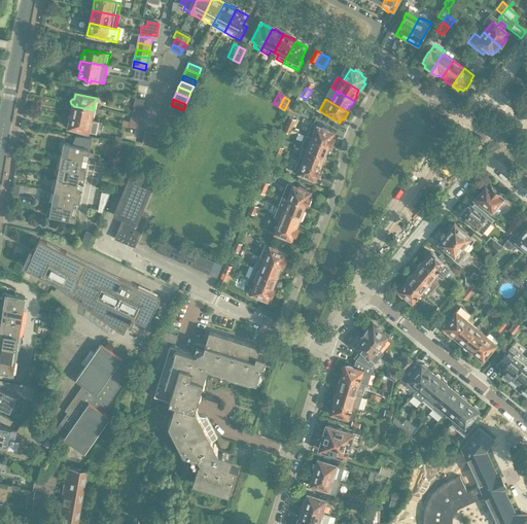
[(141,119),(145,102),(135,100),(131,117),(141,119)]
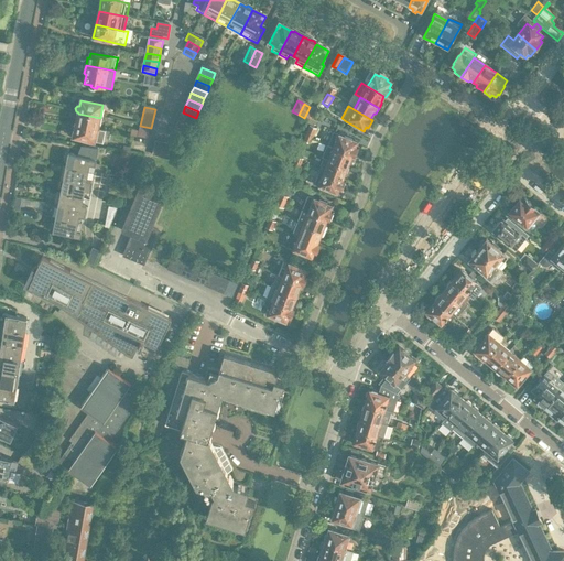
[(316,110),(310,107),(304,118),(310,120),(316,110)]
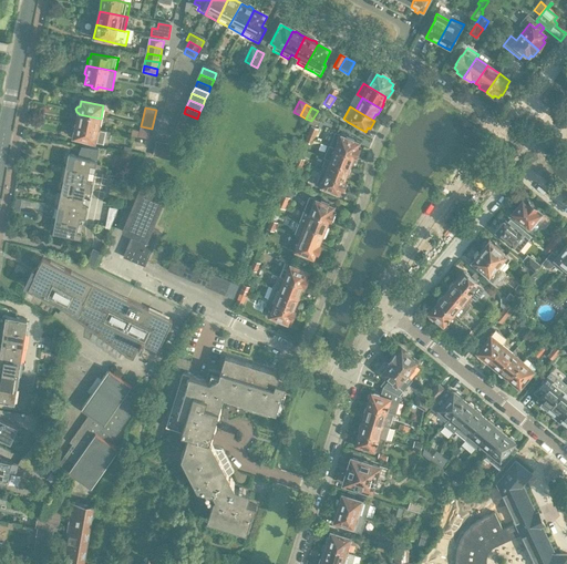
[(184,113),(181,120),(194,125),(197,119),(184,113)]
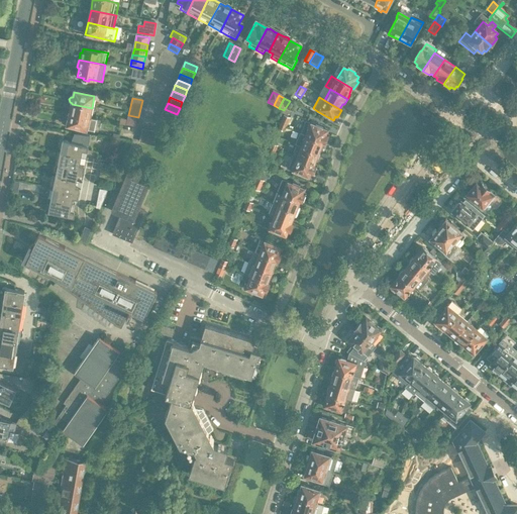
[(92,108),(72,104),(70,116),(89,120),(91,120),(93,108),(92,108)]
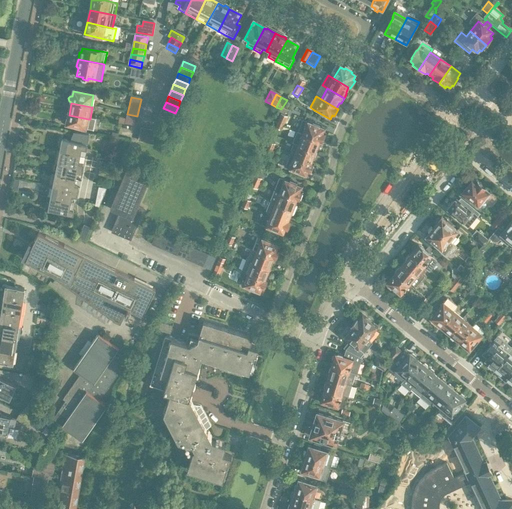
[(163,108),(161,113),(173,119),(175,113),(163,108)]
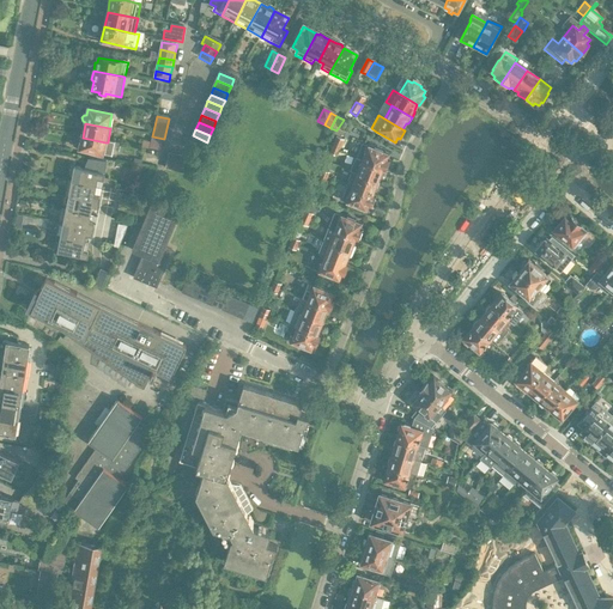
[(193,135),(189,144),(204,150),(207,142),(193,135)]
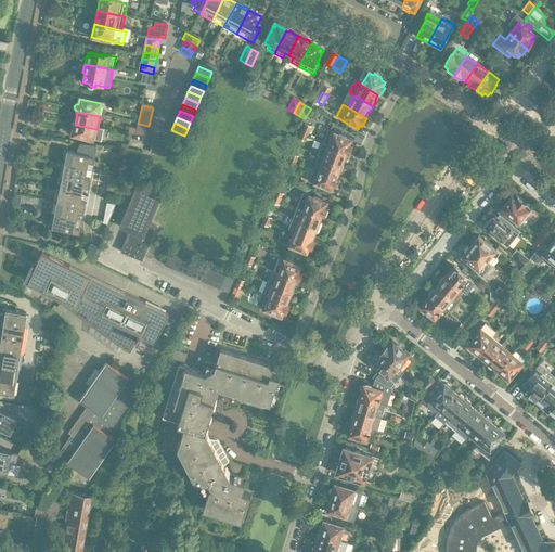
[(146,139),(149,126),(138,124),(137,130),(129,129),(128,136),(146,139)]
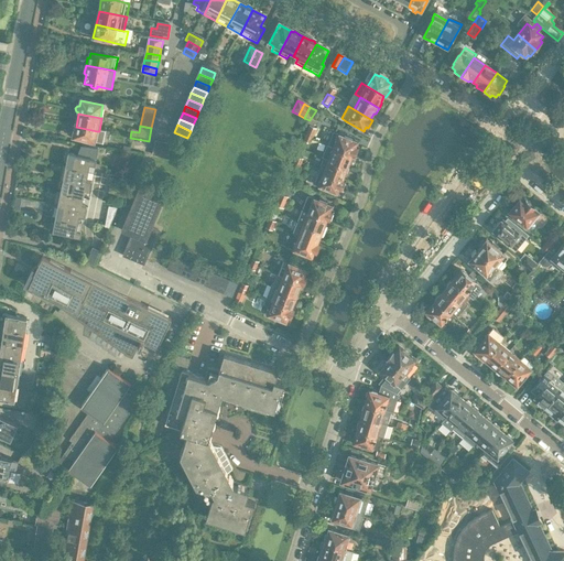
[(97,131),(76,127),(73,128),(71,129),(72,132),(74,133),(73,139),(95,143),(97,131)]
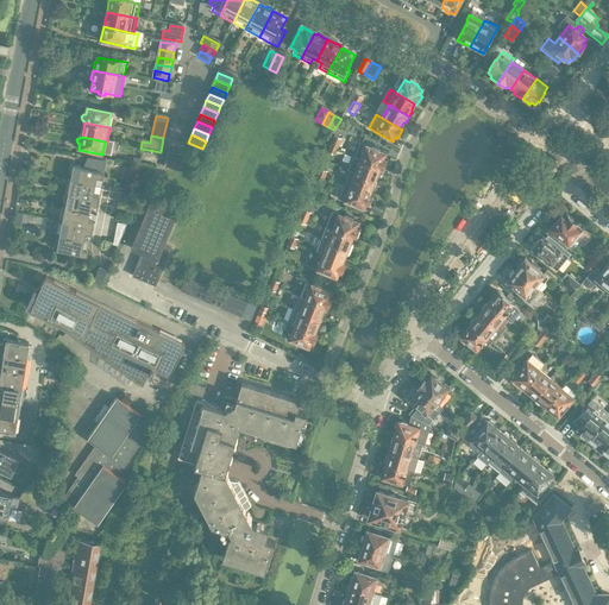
[(334,138),(330,149),(337,152),(341,140),(334,138)]
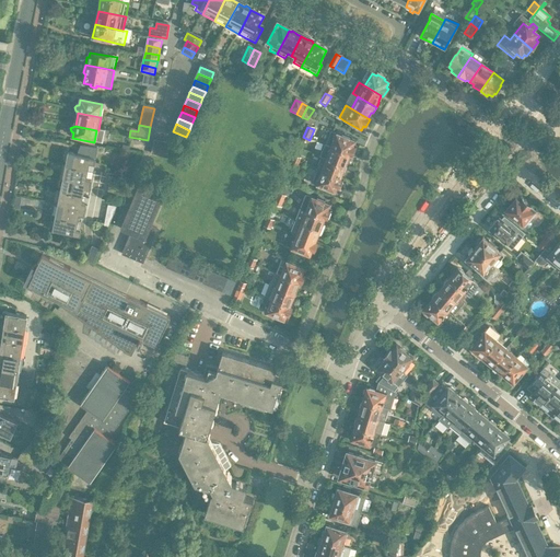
[(353,148),(354,142),(349,140),(350,139),(337,134),(336,136),(330,134),(326,147),(331,149),(349,157),(351,157),(354,148),(353,148)]
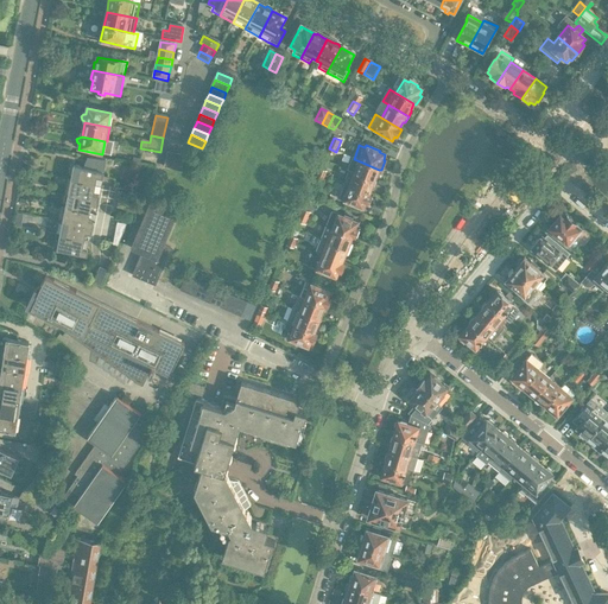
[(181,173),(184,158),(168,154),(164,170),(181,173)]
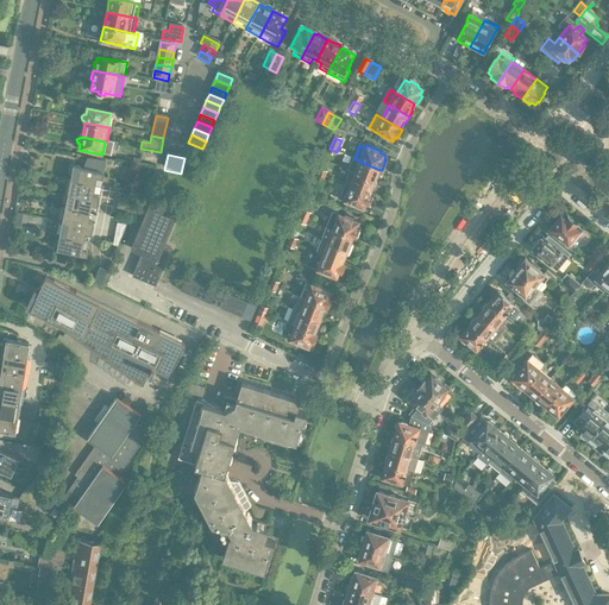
[(90,159),(88,170),(104,174),(106,161),(90,159)]
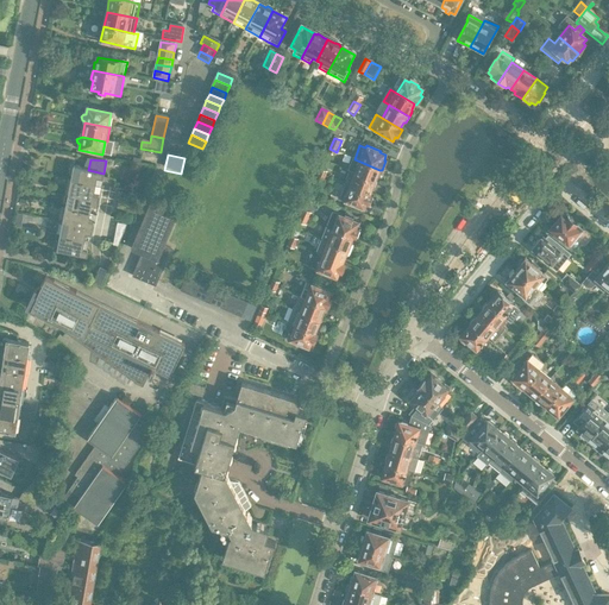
[(380,170),(360,162),(355,175),(376,183),(378,177),(378,175),(380,170)]
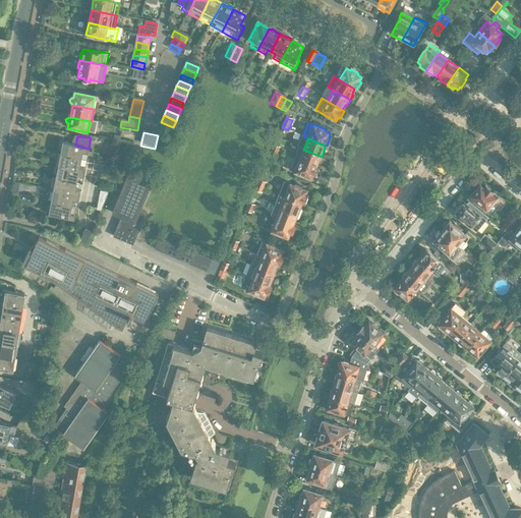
[(63,144),(61,155),(81,160),(83,153),(88,154),(89,149),(75,146),(63,144)]
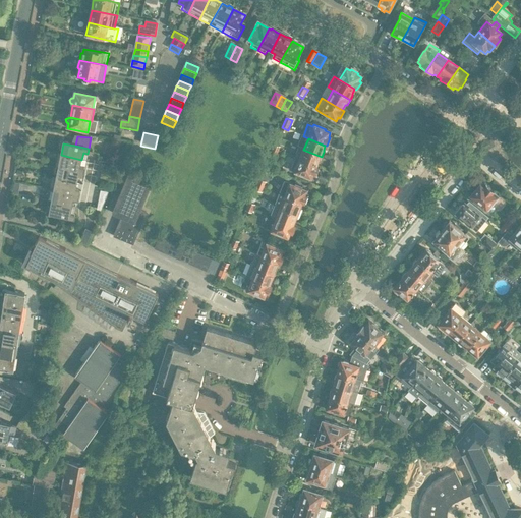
[(322,157),(303,150),(299,161),(316,168),(319,163),(320,162),(322,157)]
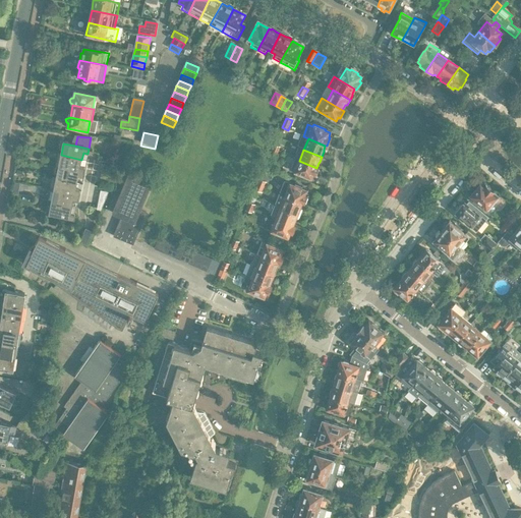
[(81,160),(61,155),(59,167),(83,172),(84,168),(80,167),(81,160)]
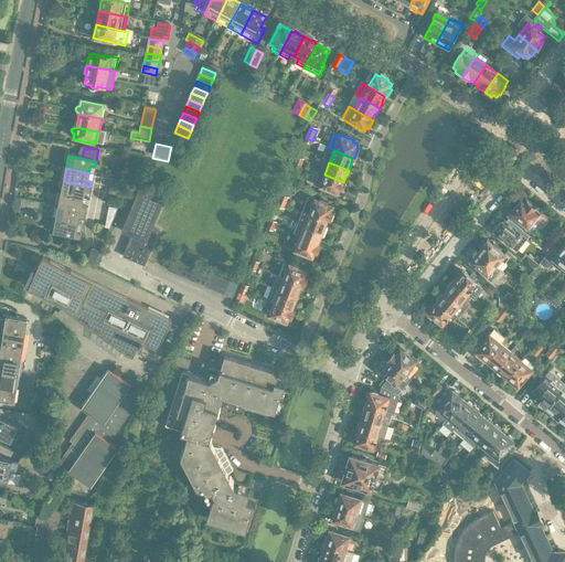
[(341,191),(345,182),(343,182),(324,175),(320,172),(315,187),(319,188),(338,195),(340,191),(341,191)]
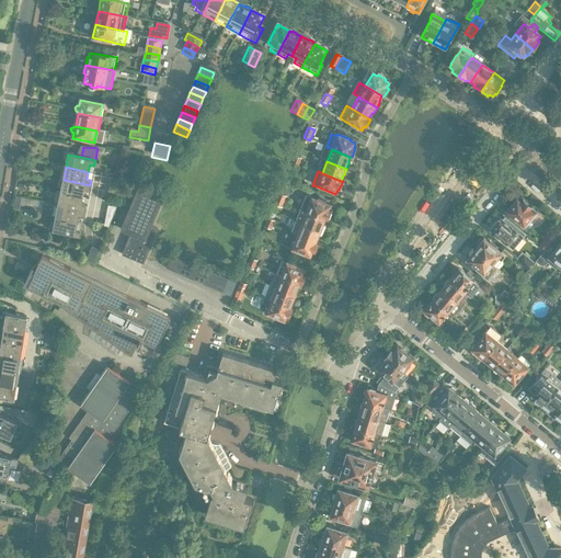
[(90,185),(64,180),(60,193),(83,197),(84,190),(89,191),(90,185)]
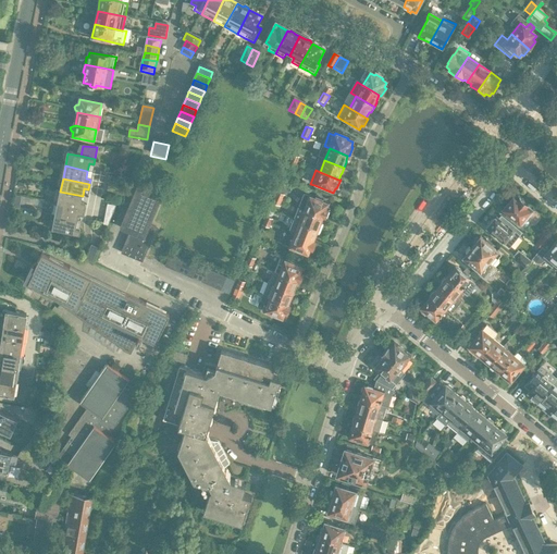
[(122,191),(123,185),(109,182),(108,188),(122,191)]
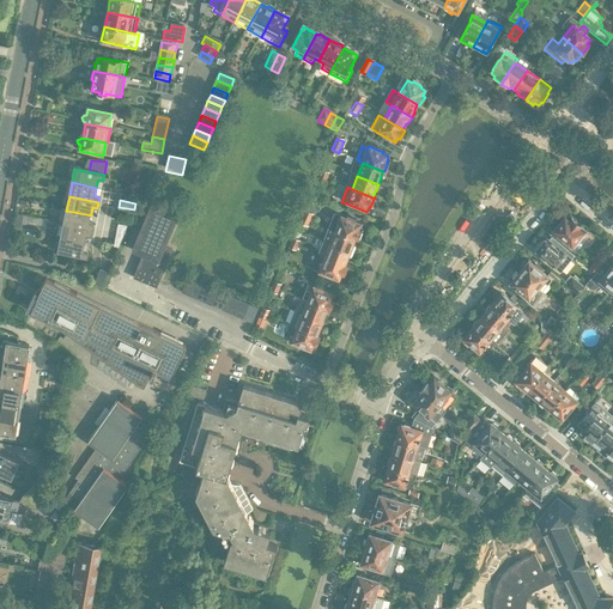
[(152,205),(132,253),(143,257),(133,280),(157,290),(173,251),(165,249),(178,215),(174,213),(175,209),(164,205),(163,209),(152,205)]
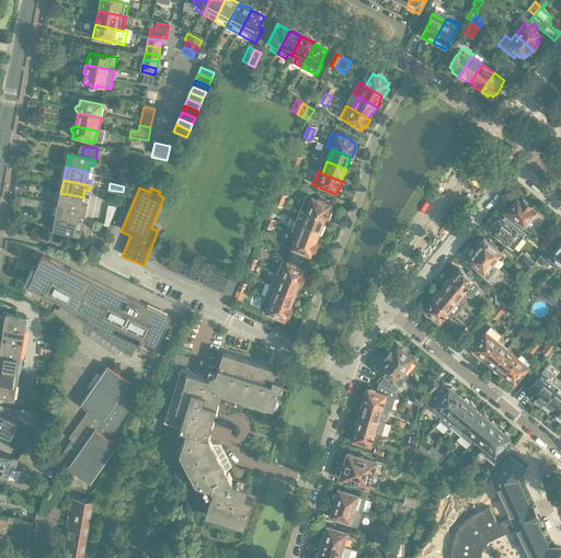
[(122,200),(123,192),(109,190),(107,196),(122,200)]
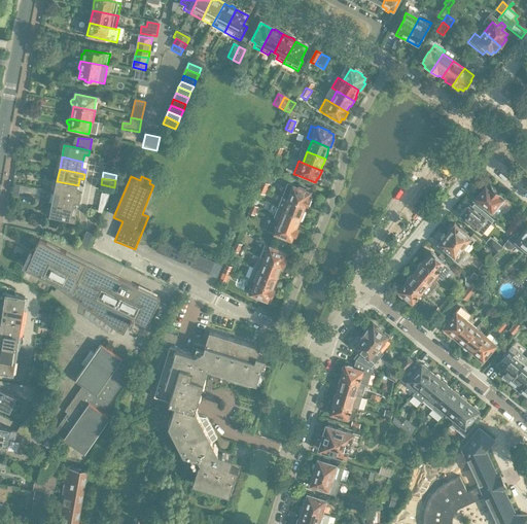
[(78,185),(57,181),(55,194),(79,199),(80,194),(76,193),(78,185)]
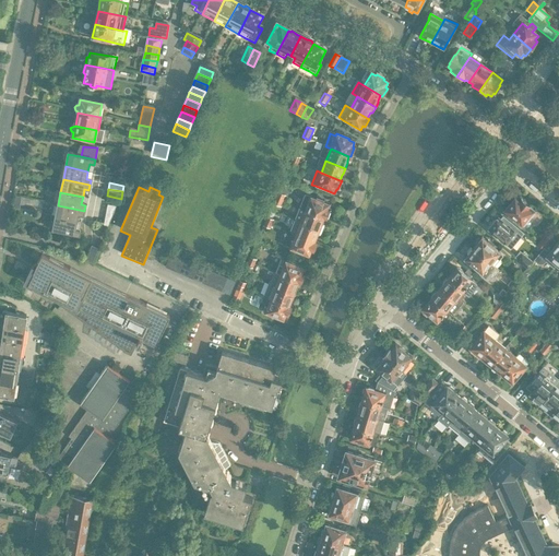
[(328,211),(329,205),(324,203),(324,202),(317,199),(316,200),(311,199),(310,199),(305,197),(300,210),(323,220),(325,220),(330,211),(328,211)]
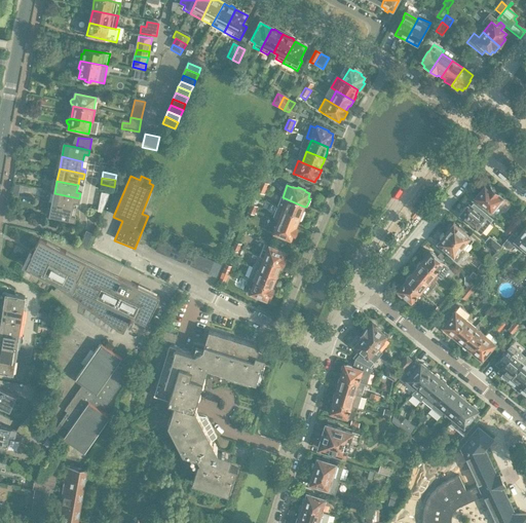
[(497,209),(503,201),(497,197),(498,195),(490,189),(489,190),(485,187),(475,199),(494,216),(497,216),(499,213),(499,211),(497,209)]
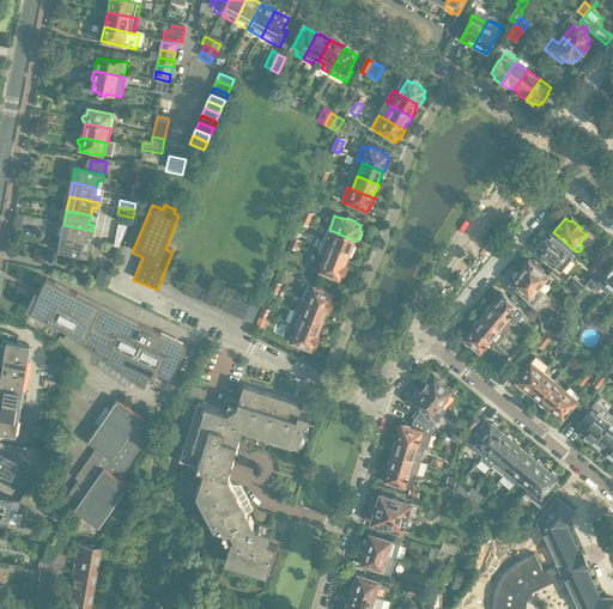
[(92,231),(64,225),(61,239),(85,244),(86,236),(91,237),(92,231)]
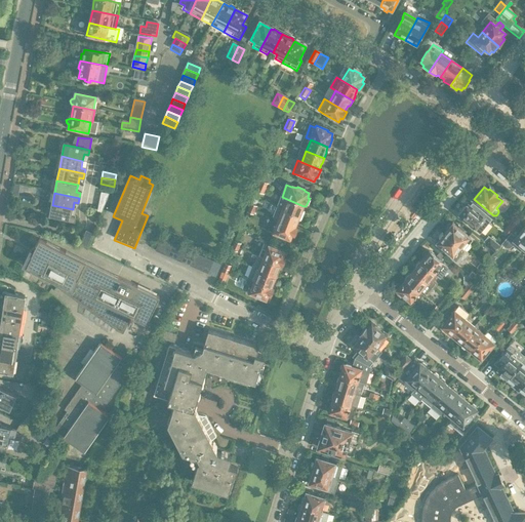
[(101,194),(97,213),(101,214),(108,195),(101,194)]
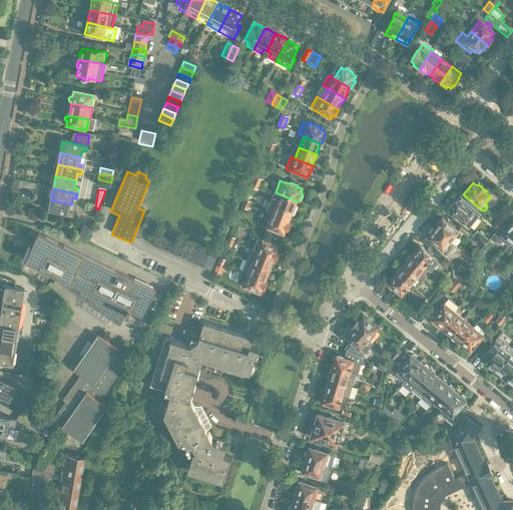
[(296,205),(297,201),(276,192),(271,203),(295,212),(297,207),(296,205)]
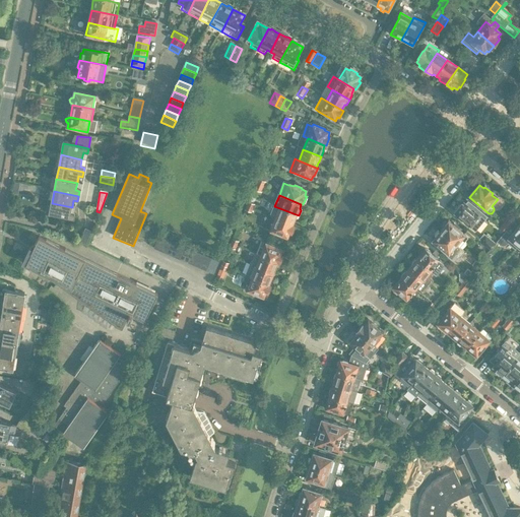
[(72,207),(52,203),(49,215),(74,220),(75,215),(70,214),(72,207)]
